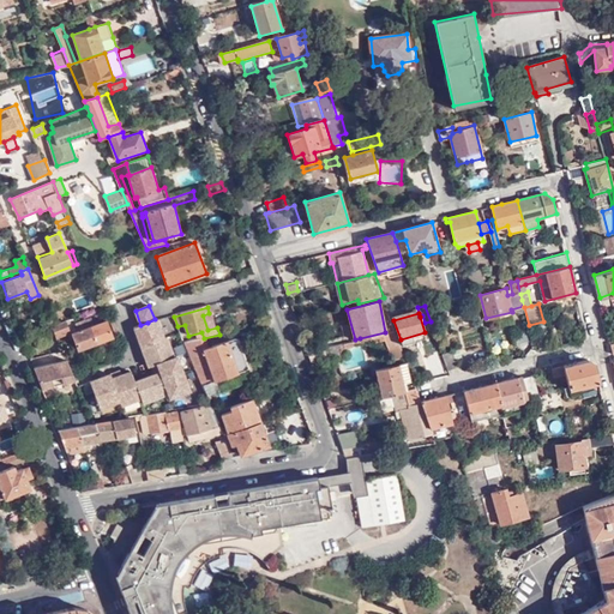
[(78,349),(112,336),(106,320),(95,325),(92,318),(76,324),(78,331),(72,333),(78,349)]
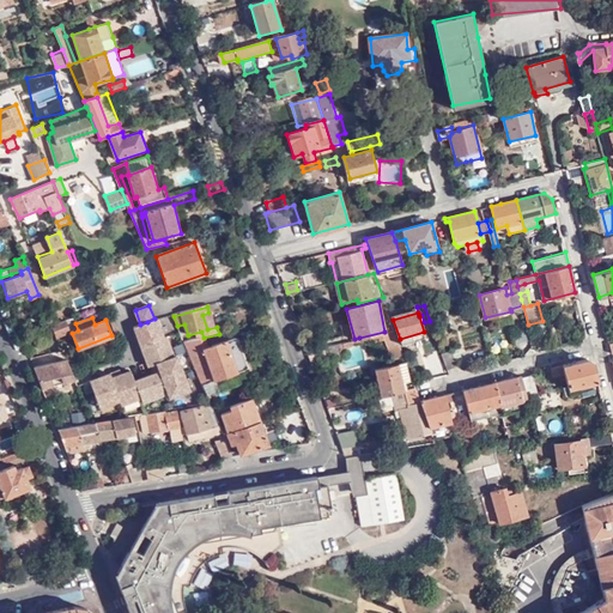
[(90,381),(101,408),(120,400),(121,405),(141,398),(143,401),(168,393),(170,396),(189,389),(177,356),(175,357),(168,338),(164,338),(157,319),(155,319),(147,322),(140,325),(134,327),(140,343),(143,341),(146,350),(143,351),(149,366),(151,365),(152,365),(157,364),(163,380),(161,381),(157,372),(155,374),(135,381),(132,371),(122,374),(121,375),(122,377),(114,381),(110,374),(90,381)]
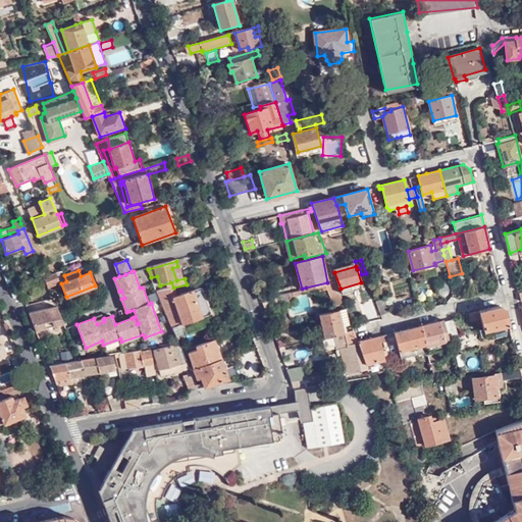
[(43,277),(41,272),(33,276),(35,280),(43,277)]
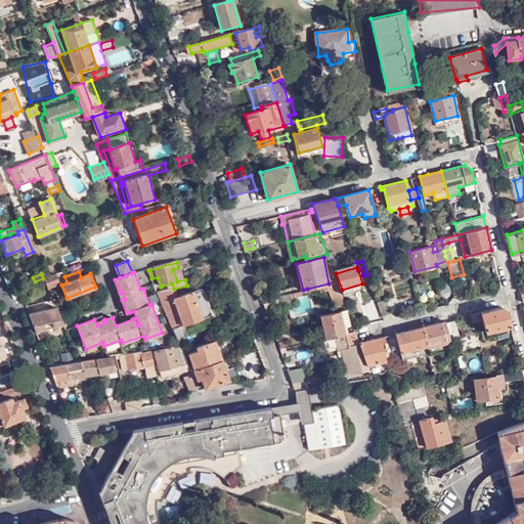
[(43,278),(47,288),(59,282),(55,273),(43,278)]
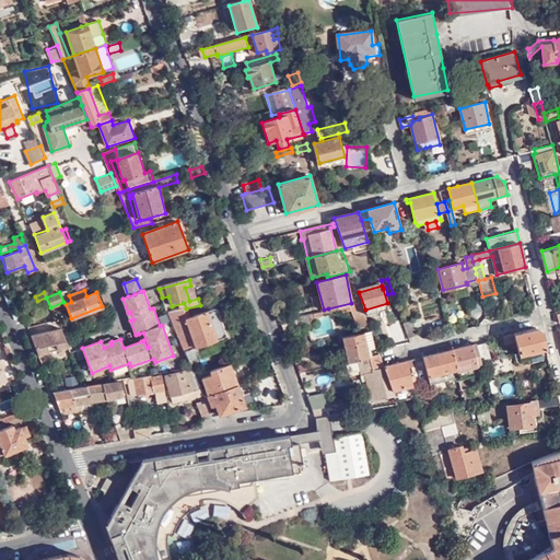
[(387,303),(365,310),(368,316),(389,310),(387,303)]
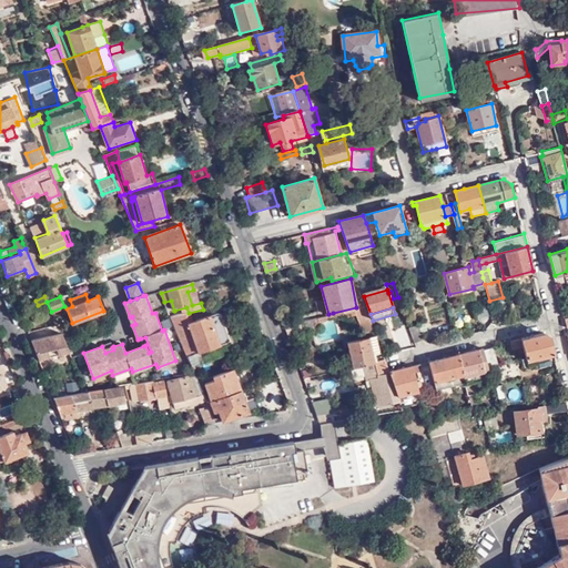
[(363,333),(374,330),(366,308),(350,312),(344,313),(345,316),(356,314),(363,333)]
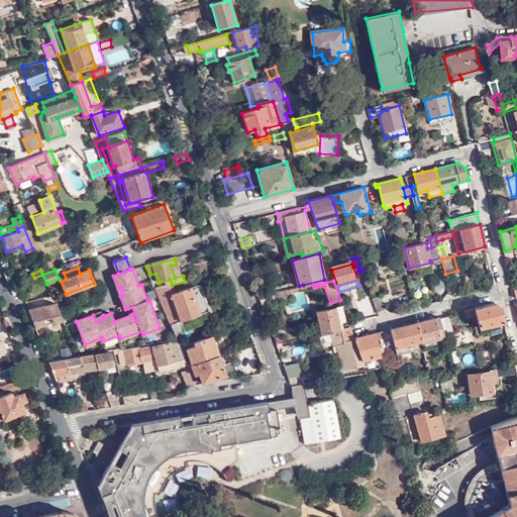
[(174,294),(170,286),(156,289),(170,322),(179,320),(180,322),(208,312),(200,288),(197,287),(174,294)]
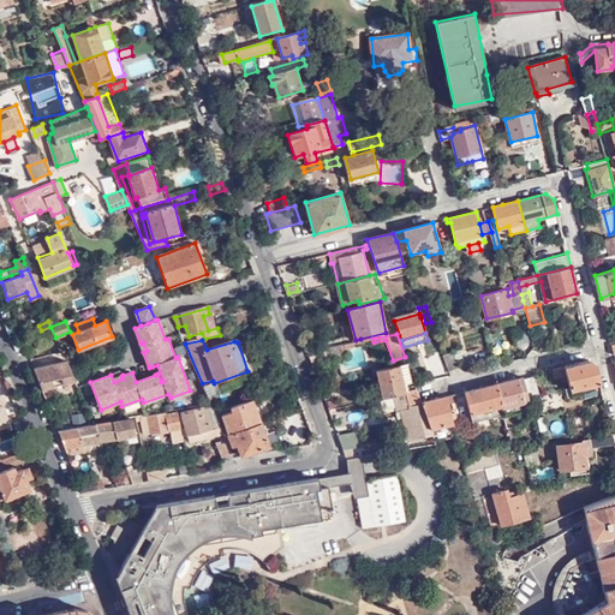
[(344,345),(348,344),(347,342),(308,352),(344,345)]
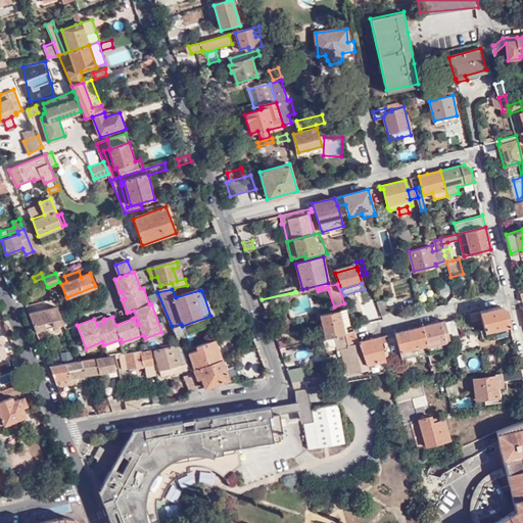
[(377,302),(382,316),(390,313),(385,299),(377,302)]
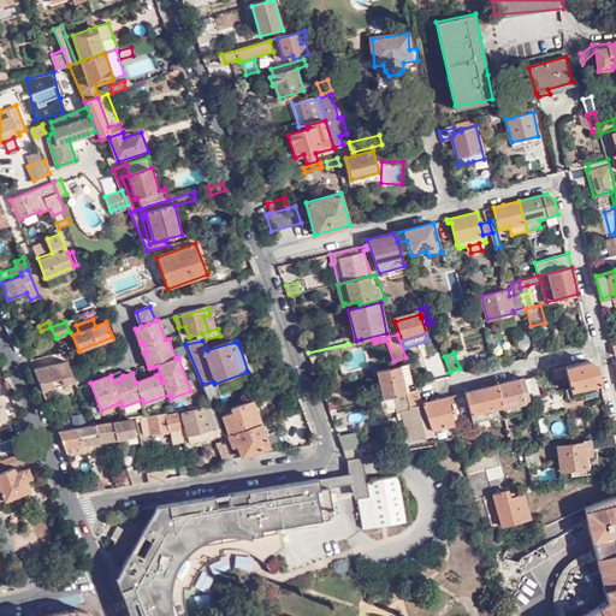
[(572,390),(600,383),(596,363),(590,360),(554,369),(556,378),(567,375),(572,390)]
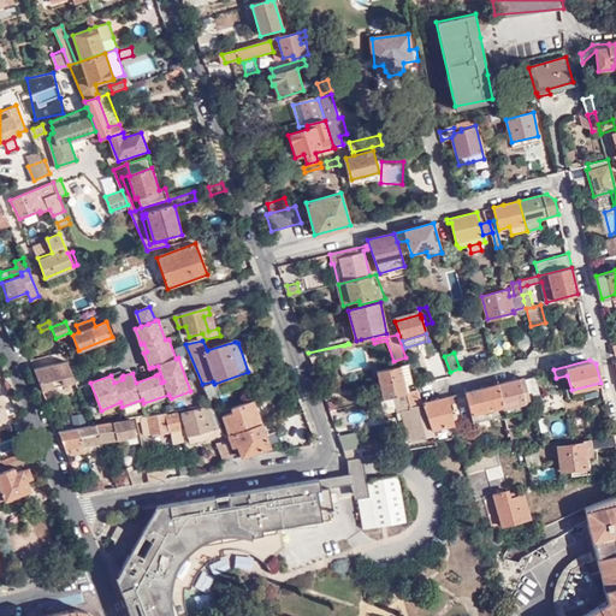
[(42,389),(76,381),(69,362),(34,369),(42,389)]
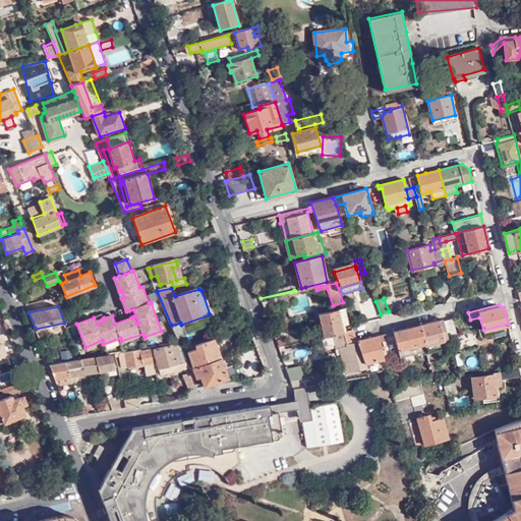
[(348,324),(345,307),(337,308),(339,316),(345,314),(346,324),(348,324)]
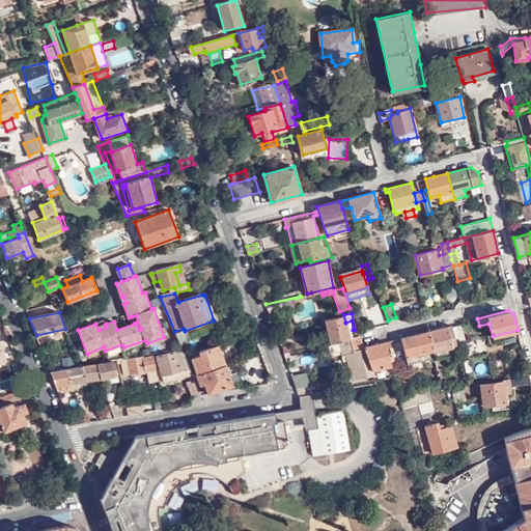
[(330,343),(348,338),(347,331),(353,330),(352,320),(345,323),(343,314),(325,318),(327,328),(328,335),(330,343)]
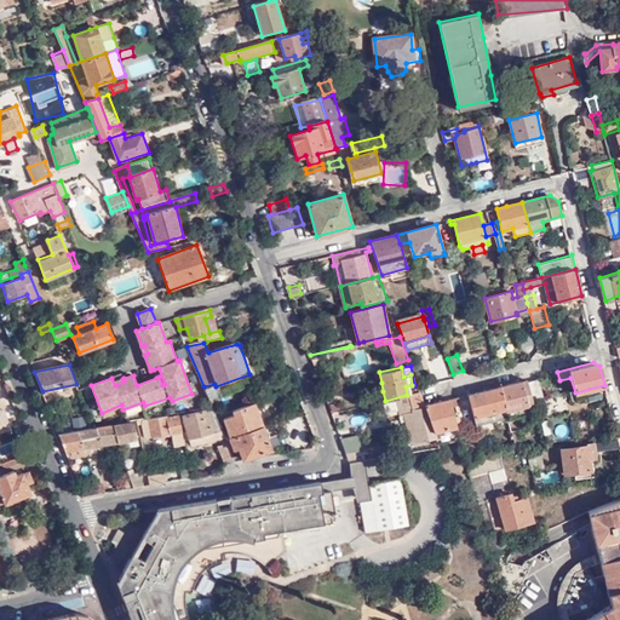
[(154,369),(156,378),(159,377),(162,385),(165,384),(159,368),(154,369)]
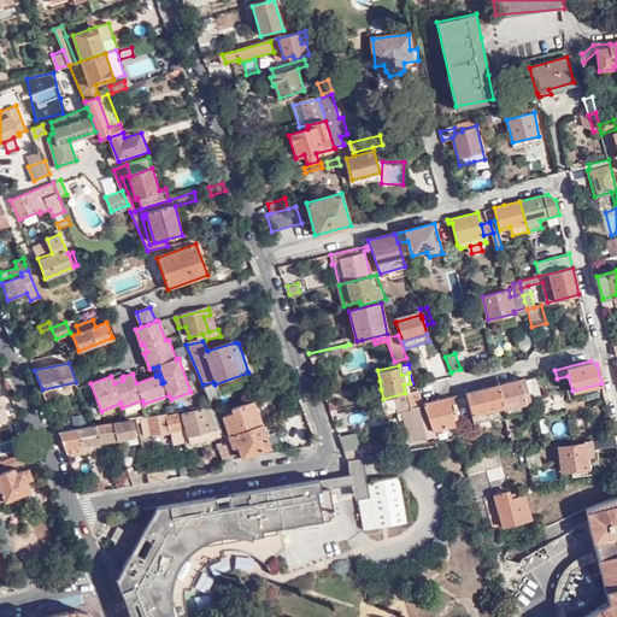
[(111,376),(115,383),(123,380),(122,377),(123,376),(121,372),(111,376)]
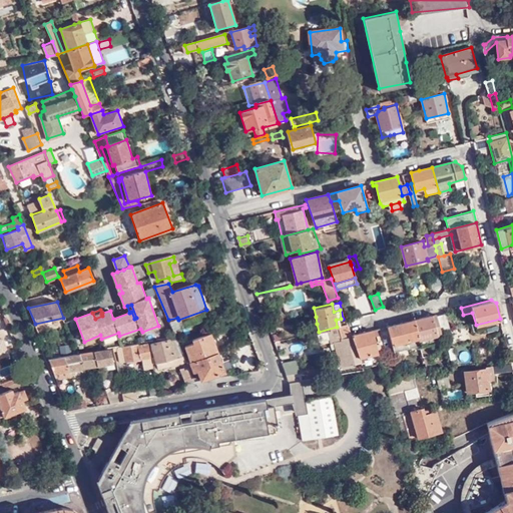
[(437,336),(442,335),(441,331),(437,317),(436,315),(414,321),(419,339),(421,346),(422,348),(429,346),(427,339),(437,336)]
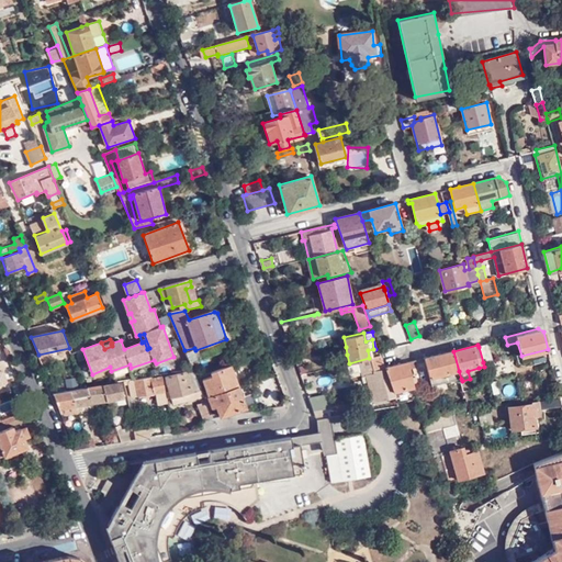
[(493,359),(489,345),(479,347),(483,362),(493,359)]
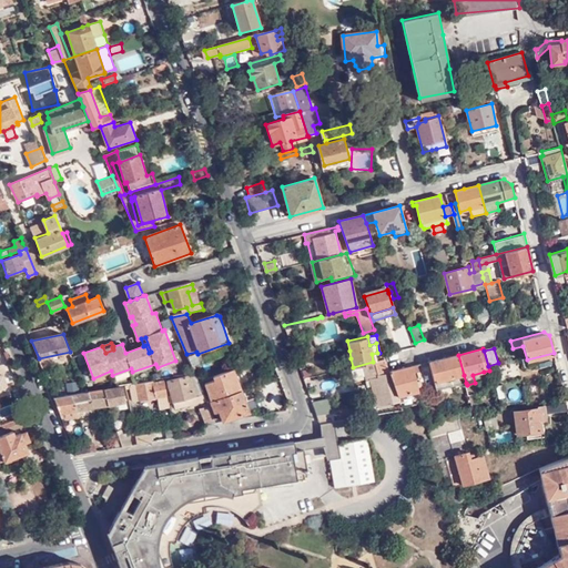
[(464,375),(458,355),(449,357),(429,362),(435,382),(464,375)]
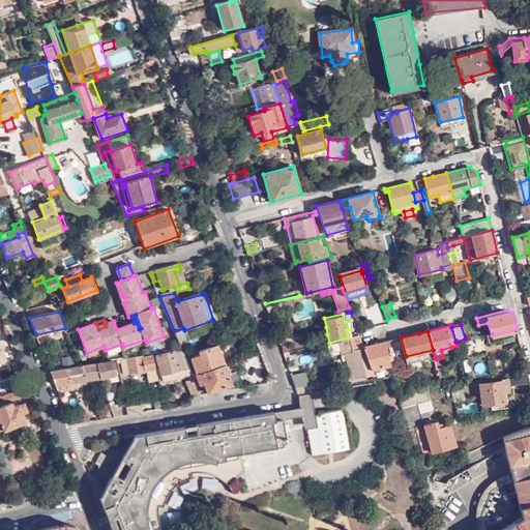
[(371,369),(363,348),(362,346),(359,335),(328,345),(330,353),(341,351),(342,356),(347,355),(348,360),(352,379),(373,375),(371,369)]
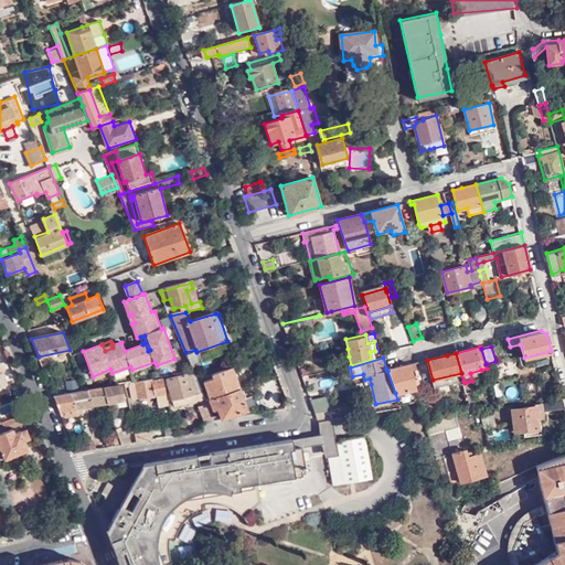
[(387,371),(395,393),(416,388),(411,364),(387,371)]
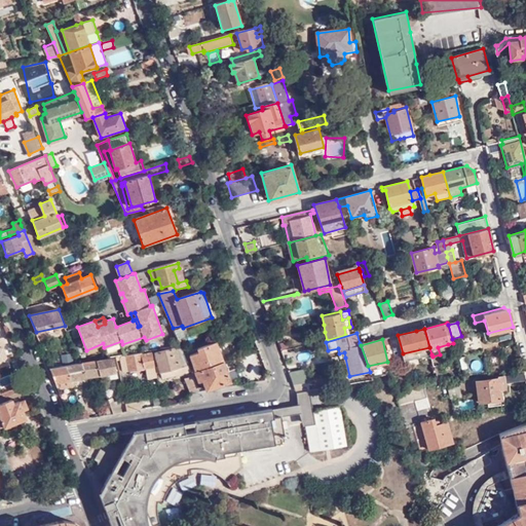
[(224,363),(217,343),(197,349),(199,353),(190,357),(195,373),(224,363)]
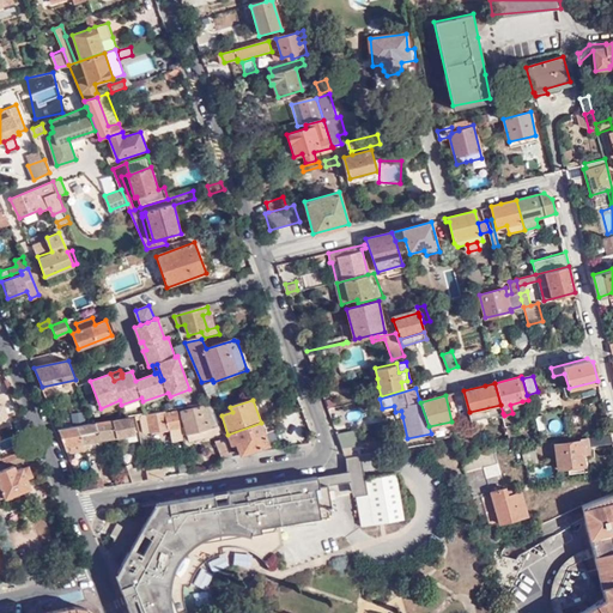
[(525,410),(522,401),(510,405),(513,413),(525,410)]
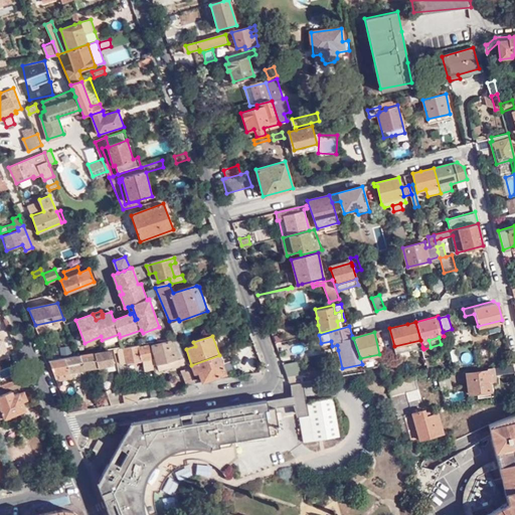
[(185,358),(181,347),(181,345),(175,346),(172,340),(151,346),(156,365),(185,358)]
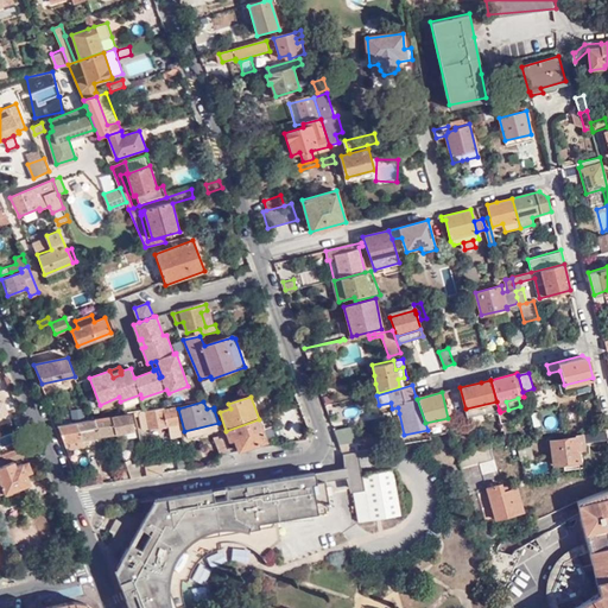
[(499,410),(496,401),(466,409),(468,417),(499,410)]
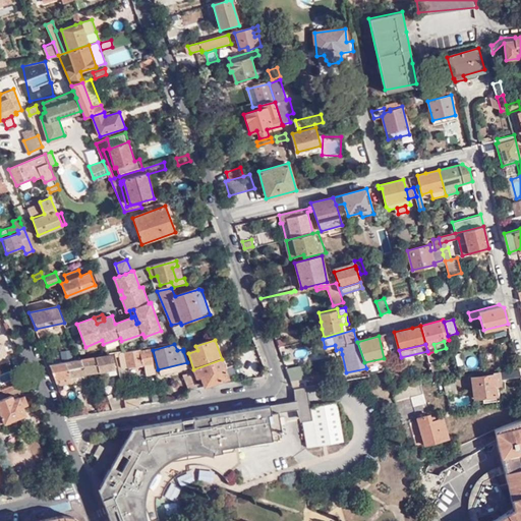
[(147,377),(156,374),(152,350),(140,352),(139,349),(121,352),(123,367),(145,365),(147,377)]
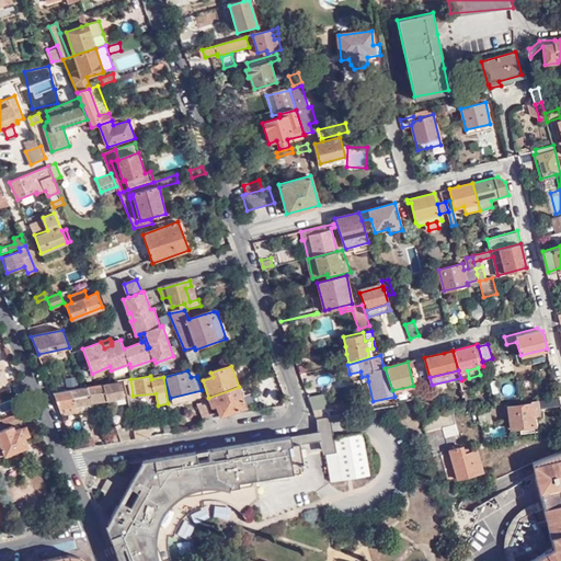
[(104,386),(109,401),(125,398),(122,384),(104,386)]
